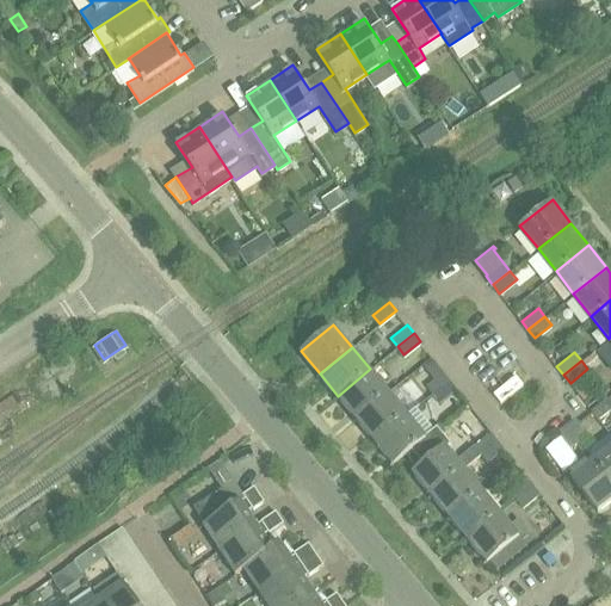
[(388,391),(370,369),(338,396),(356,418),(388,391)]
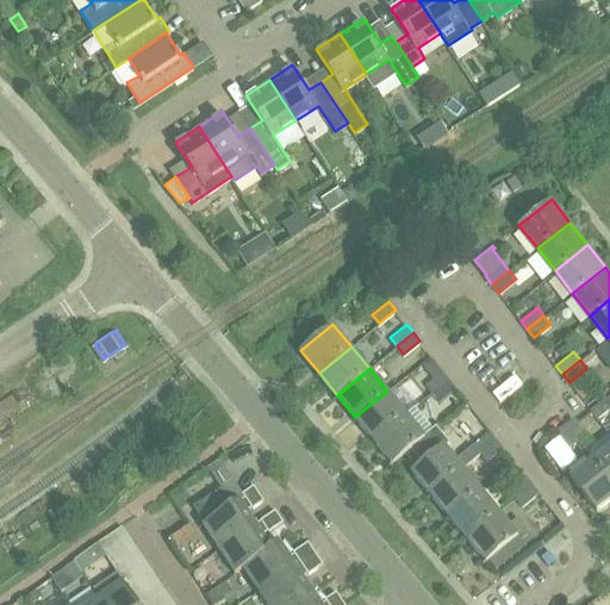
[(443,370),(425,384),(433,391),(448,378),(443,370)]
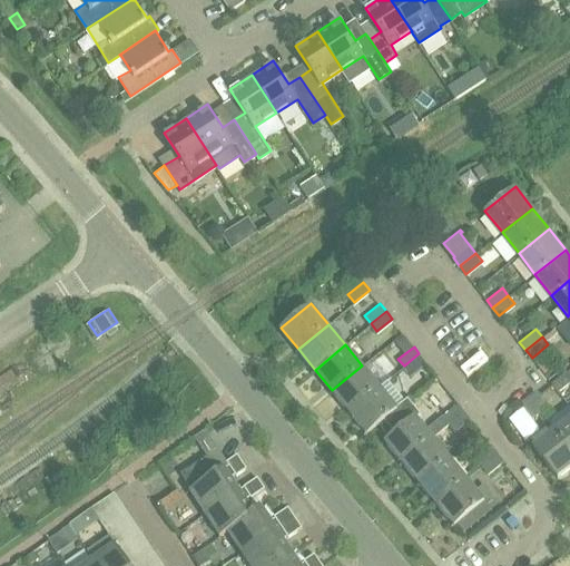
[(404,366),(410,373),(425,362),(419,353),(404,366)]
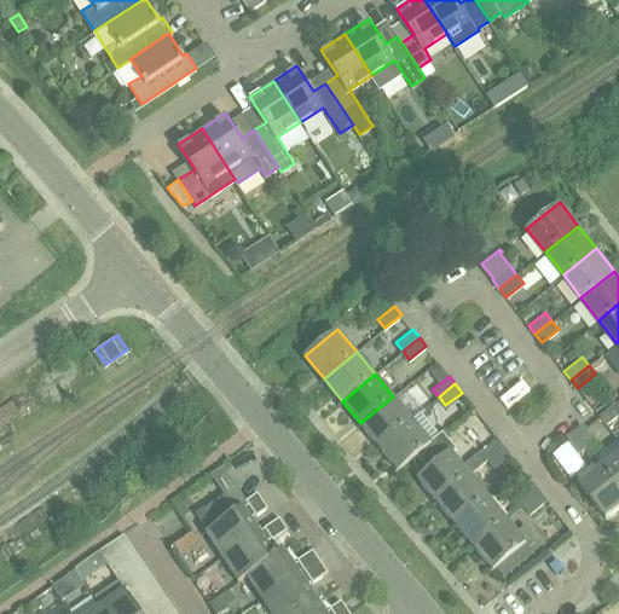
[(411,420),(393,397),(360,423),(379,446),(411,420)]
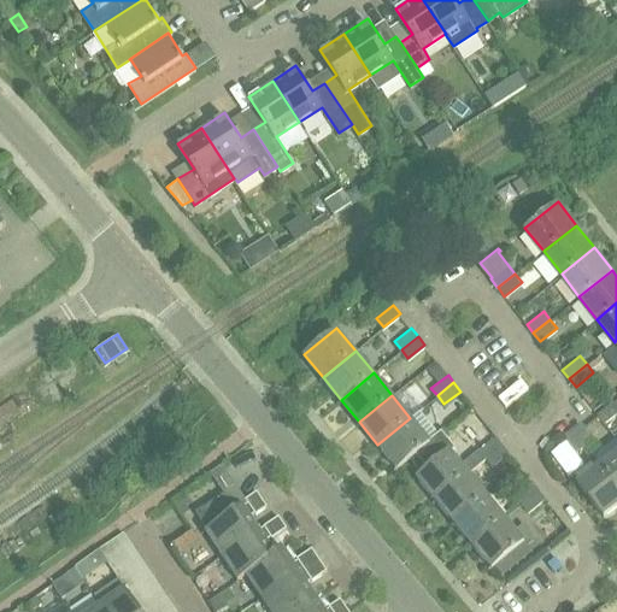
[(604,422),(616,411),(616,402),(613,399),(597,412),(604,422)]
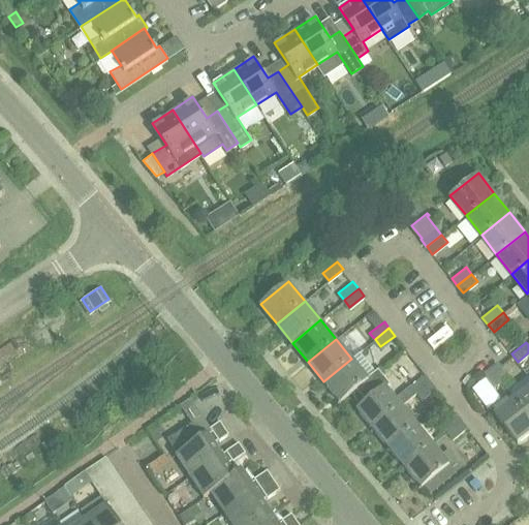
[(367,377),(351,359),(323,381),(340,401),(356,388),(355,387),(368,377),(367,377)]
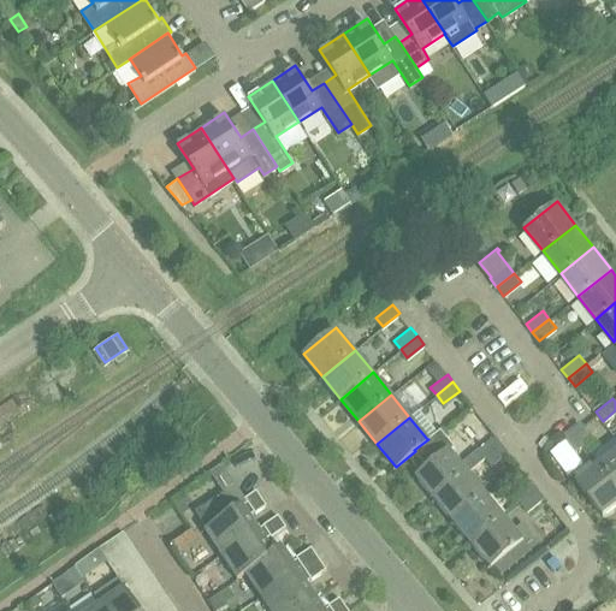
[(580,419),(570,427),(584,444),(592,437),(580,419)]
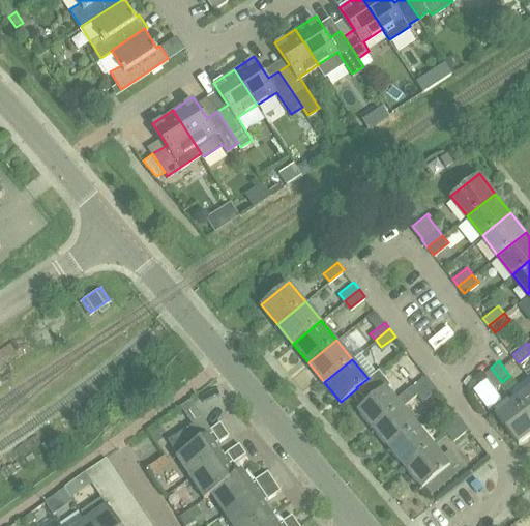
[(502,382),(491,368),(483,373),(495,387),(502,382)]
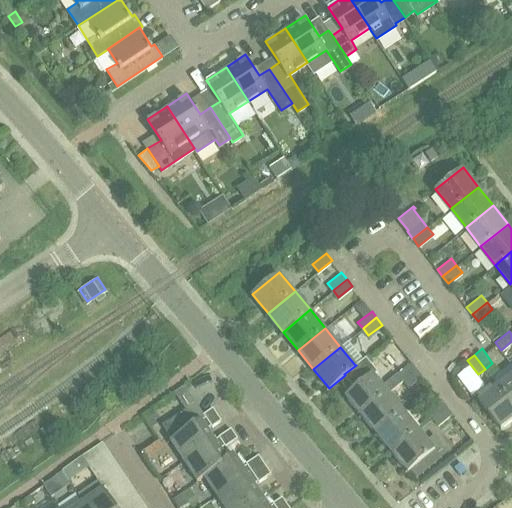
[(366,356),(355,365),(356,365),(344,374),(345,375),(355,387),(346,395),(361,414),(388,392),(373,374),(377,370),(366,356)]
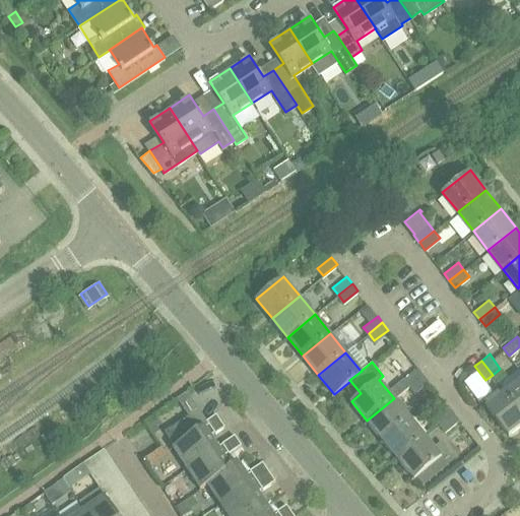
[(409,386),(424,374),(417,367),(403,378),(409,386)]
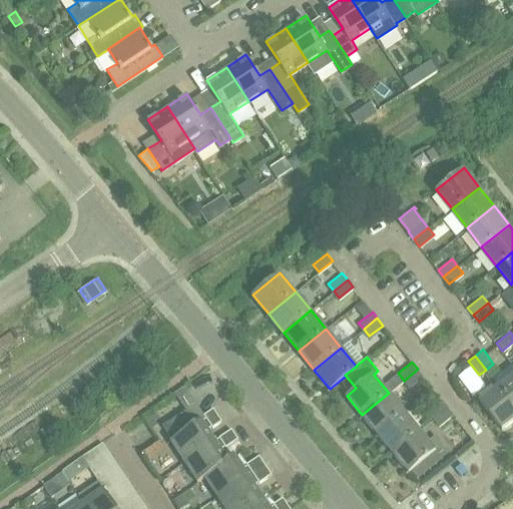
[(423,376),(418,369),(404,381),(409,387),(423,376)]
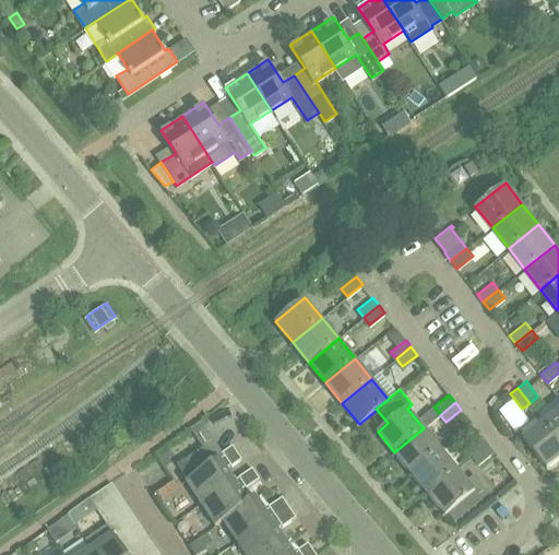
[(558,408),(544,421),(558,439),(558,408)]
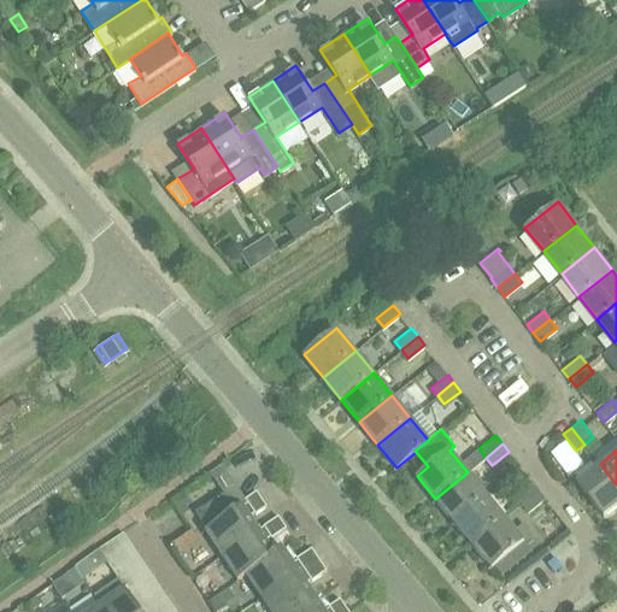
[(616,504),(616,484),(600,464),(577,482),(604,516),(616,504)]
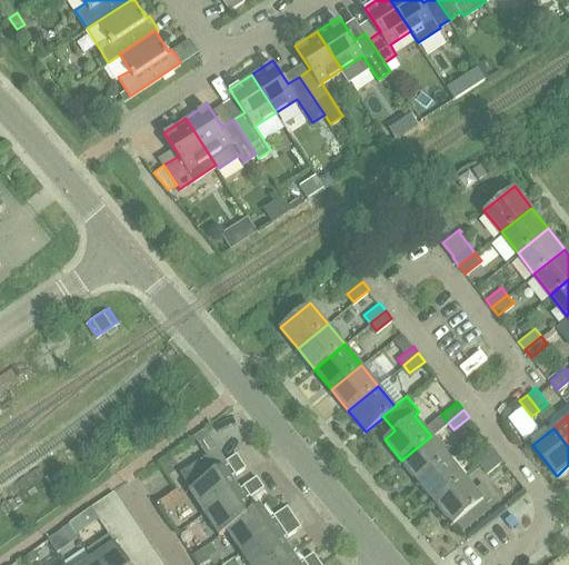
[(431,436),(401,461),(419,481),(448,456),(431,436)]
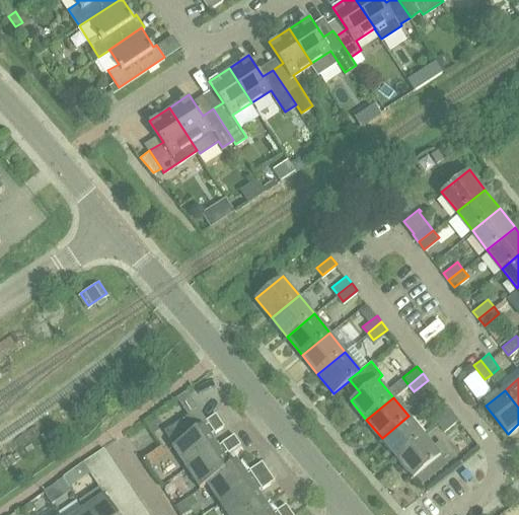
[(447,405),(433,416),(438,423),(452,411),(447,405)]
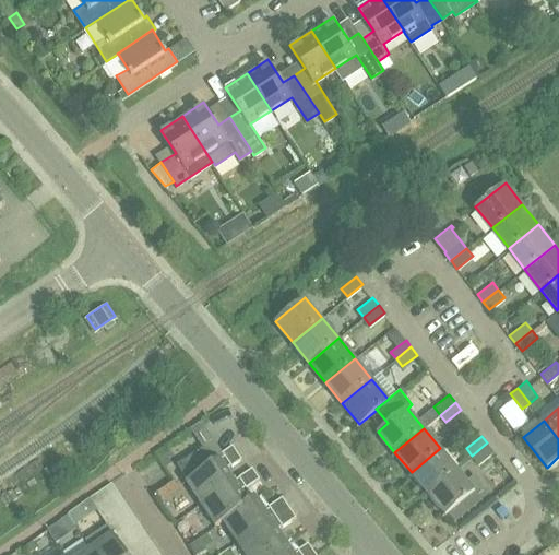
[(478,462),(494,450),(487,443),(472,456),(478,462)]
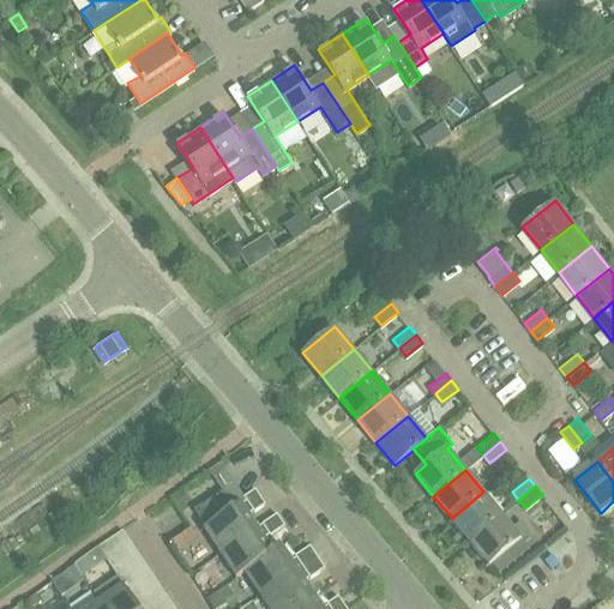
[(221,552),(258,526),(250,512),(254,508),(256,511),(268,502),(258,487),(246,495),(248,499),(205,528),(221,552)]
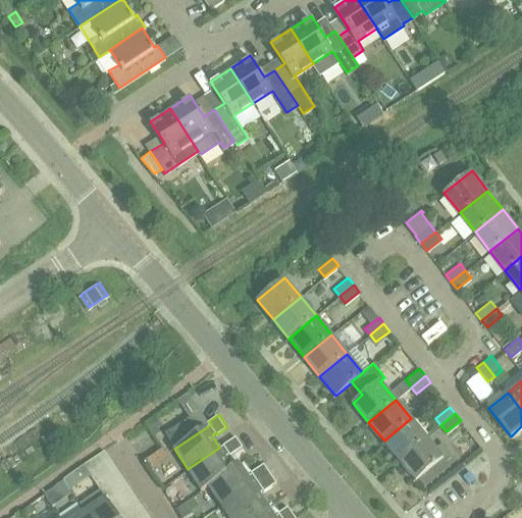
[(426,437),(411,418),(384,441),(400,460),(426,437)]
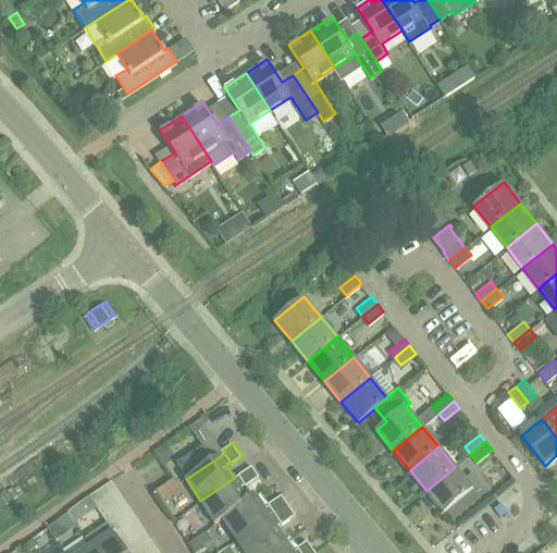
[(252,465),(234,478),(200,501),(214,523),(222,517),(249,499),(240,487),(246,483),(247,484),(260,476),(252,465)]
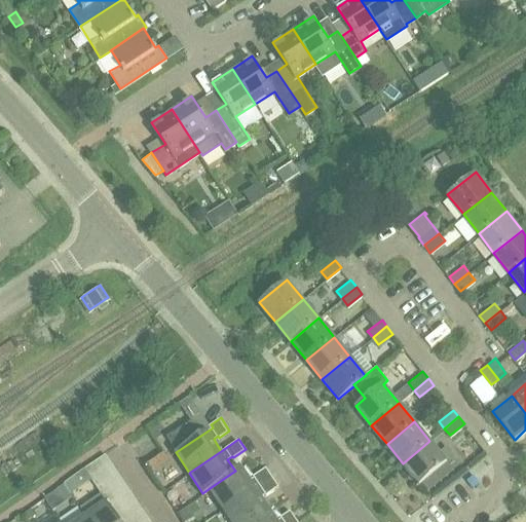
[(429,441),(403,463),(418,483),(453,454),(446,445),(439,451),(429,441)]
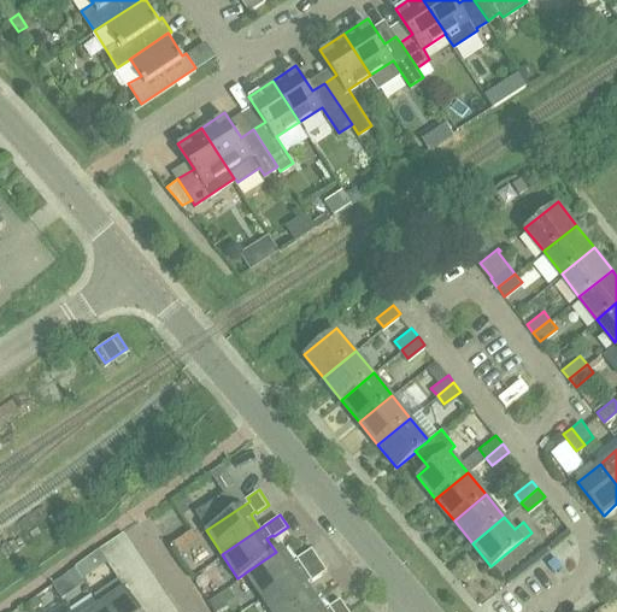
[(106,558),(130,541),(123,530),(99,547),(106,558)]
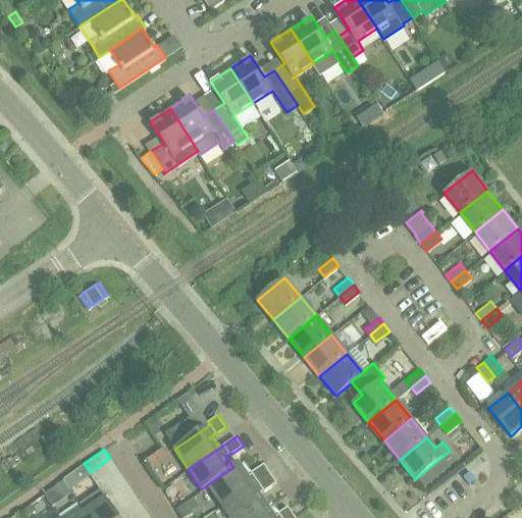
[(110,458),(90,472),(96,481),(117,467),(110,458)]
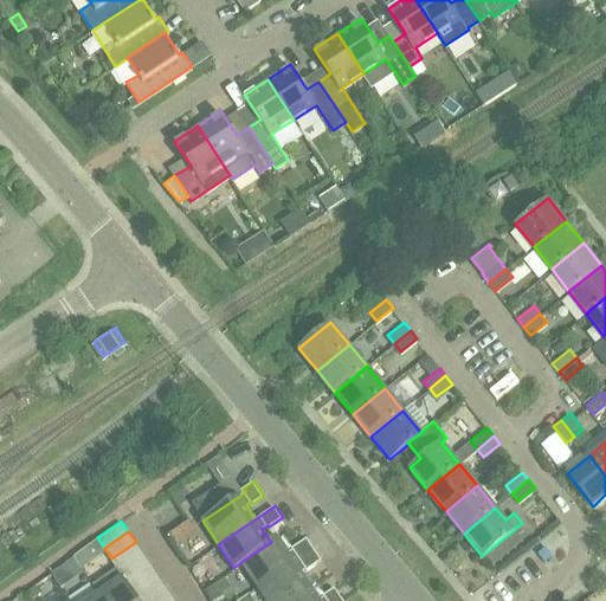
[(278,537),(271,542),(242,562),(258,587),(315,549),(308,537),(292,548),(294,549),(289,553),(278,537)]
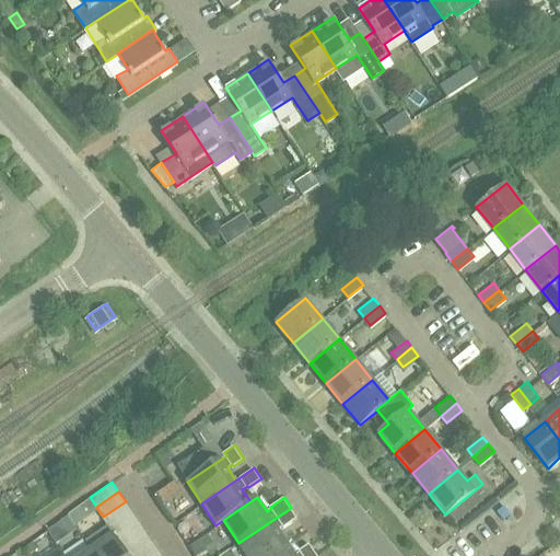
[(132,511),(126,501),(103,517),(109,526),(132,511)]
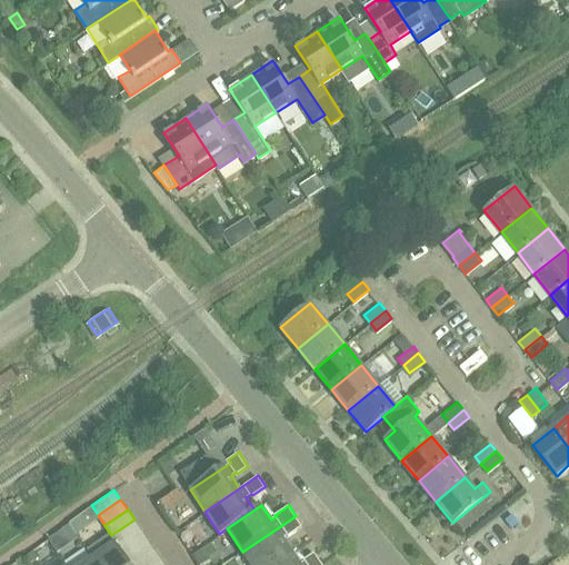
[(296,516),(242,552),(251,564),(269,564),(291,551),(283,537),(288,534),(289,536),(303,527),(296,516)]
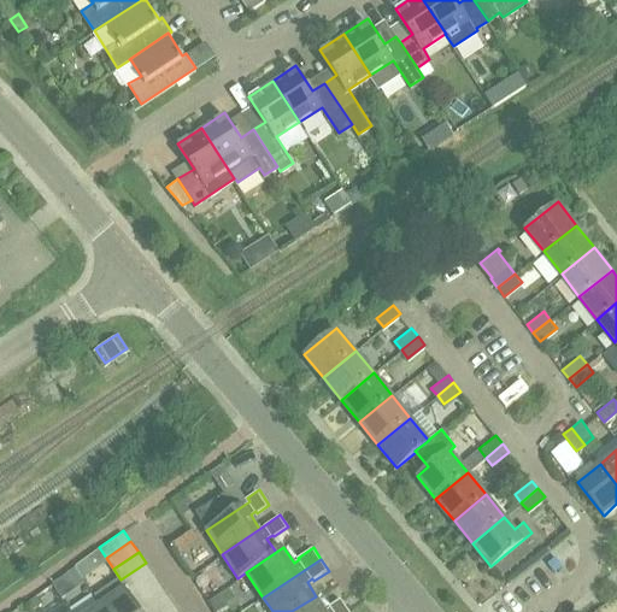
[(153,574),(146,563),(121,580),(128,590),(153,574)]
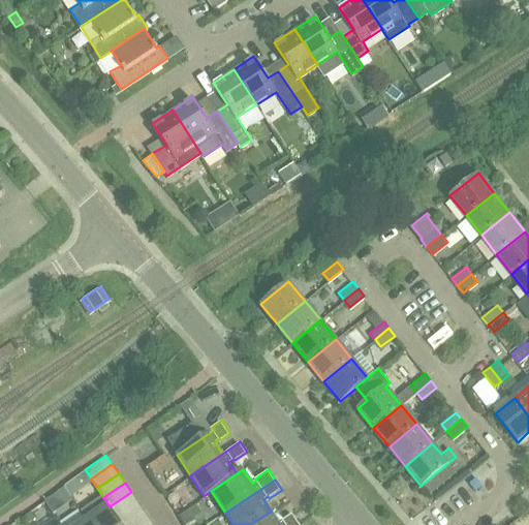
[(137,501),(131,492),(110,506),(117,516),(137,501)]
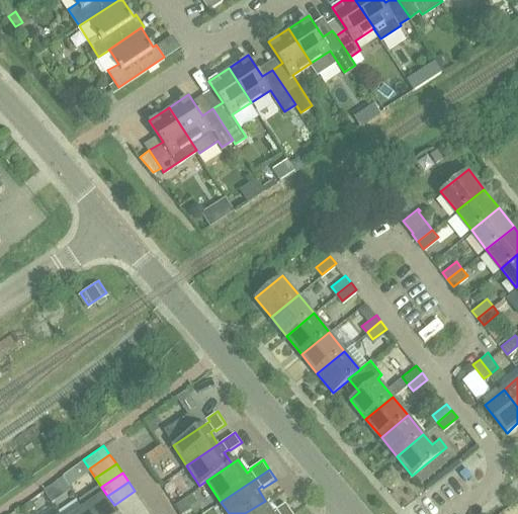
[(84,506),(89,513),(119,513),(100,485),(80,499),(84,506)]
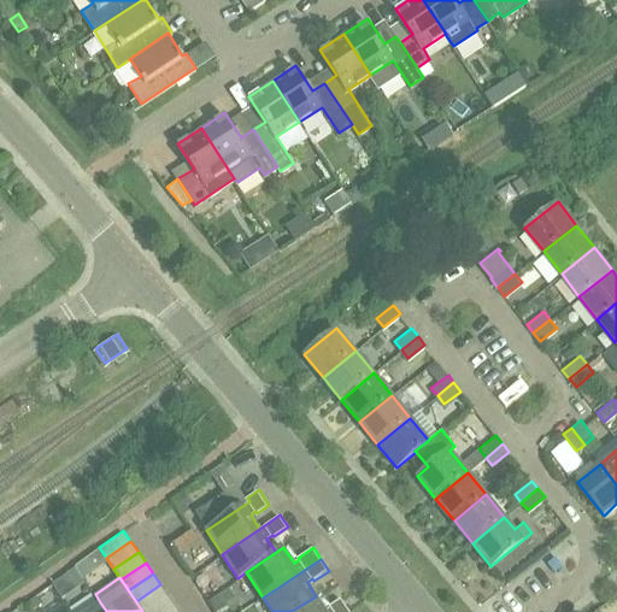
[(168,595),(160,584),(136,601),(144,611),(168,595)]
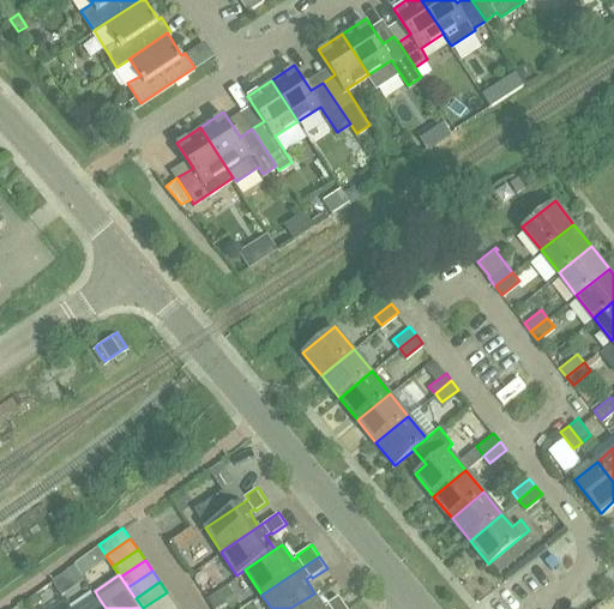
[(164,608),(175,603),(167,592),(143,608),(142,608),(164,608)]
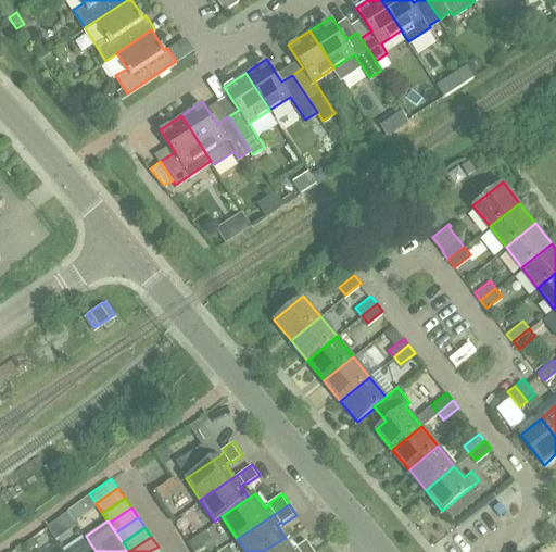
[(293,551),(285,538),(263,551),(315,551),(307,539),(297,546),(299,548),(293,551)]
